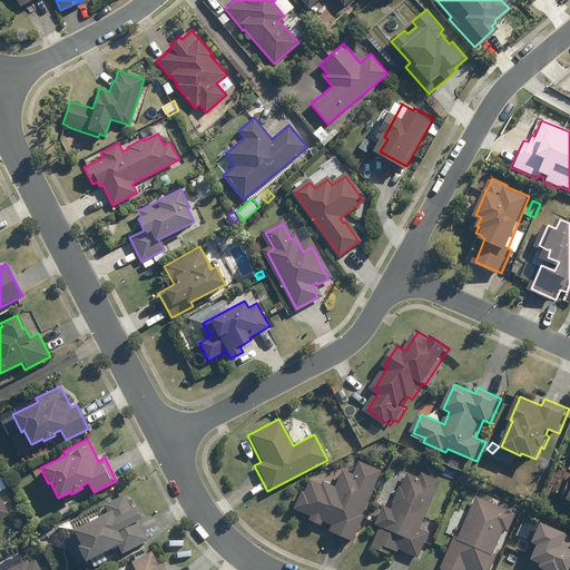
[(321,519),(333,526),(331,532),(352,541),(362,518),(360,517),(379,472),(360,464),(354,477),(343,473),(335,490),(323,484),(322,488),(311,482),(305,494),(303,493),(296,508),(314,516),(315,514),(321,517),(321,519)]
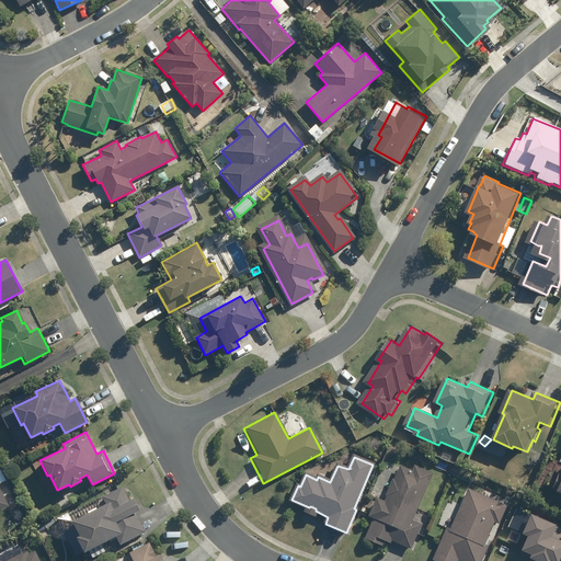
[(455,465),(462,468),(465,462),(458,459),(455,465)]
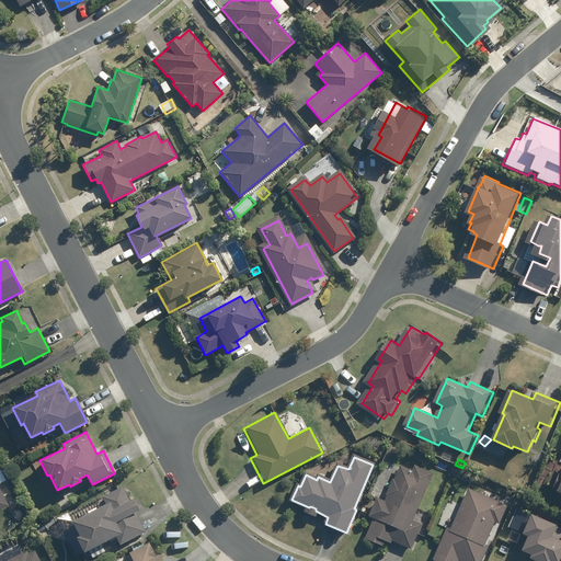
[(368,516),(373,518),(364,538),(381,545),(384,540),(390,544),(391,541),(410,549),(422,524),(412,519),(432,473),(413,466),(411,471),(400,467),(393,480),(392,479),(385,495),(387,495),(384,502),(377,499),(368,516)]
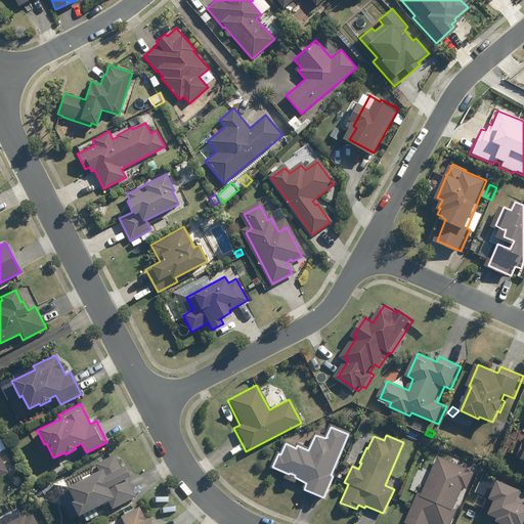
[(104,471),(73,487),(80,500),(77,503),(83,514),(112,498),(117,507),(136,495),(127,476),(126,477),(123,472),(124,471),(116,455),(100,464),(104,471)]
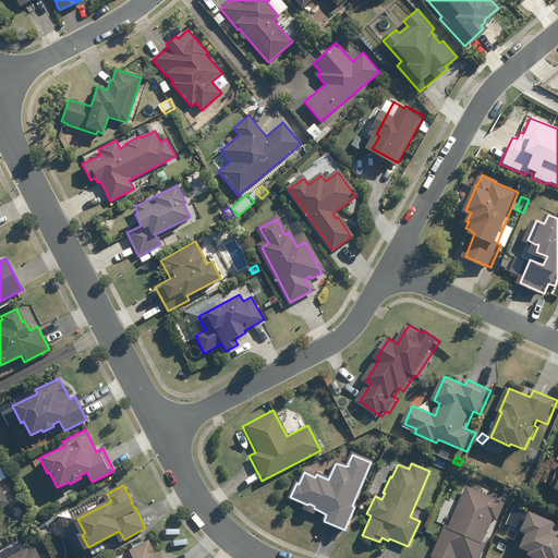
[(469,486),(450,529),(447,528),(434,557),(436,557),(459,557),(460,557),(461,557),(482,557),(489,543),(485,542),(495,520),(499,522),(507,504),(469,486)]
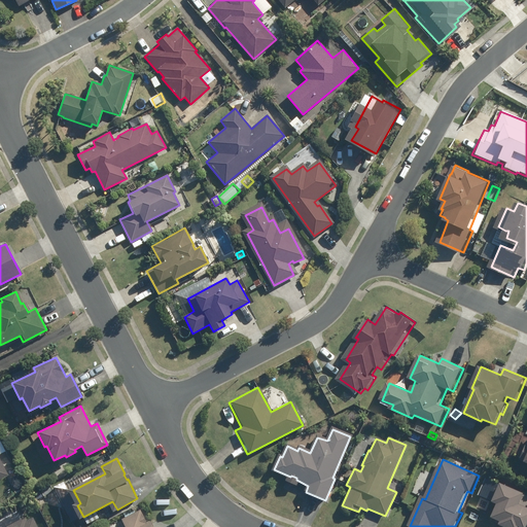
[(526,493),(517,489),(505,484),(498,500),(503,502),(497,517),(506,521),(505,524),(511,526),(525,526),(526,526),(526,523),(526,493)]
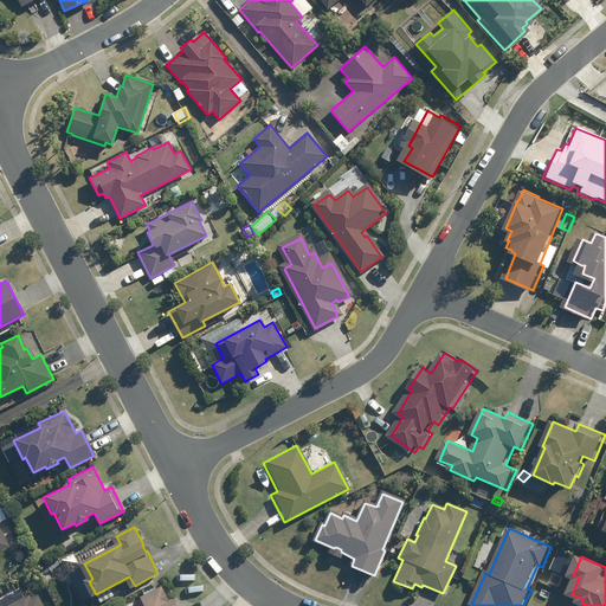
[(143,605),(175,605),(173,600),(168,603),(161,587),(140,598),(143,605)]
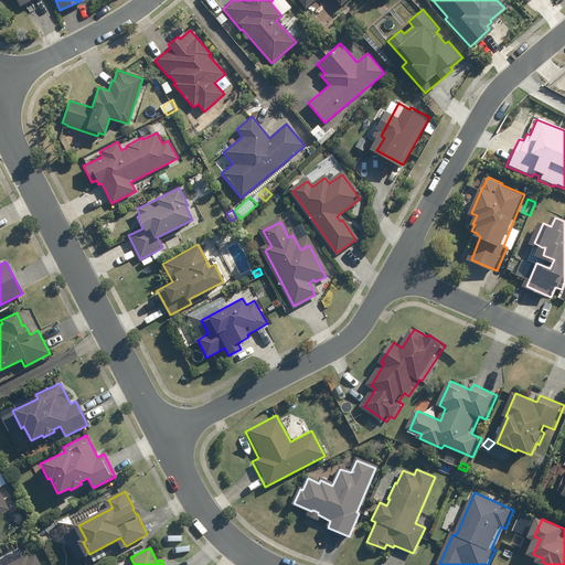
[(24,554),(6,564),(4,564),(39,564),(34,555),(27,560),(24,554)]
